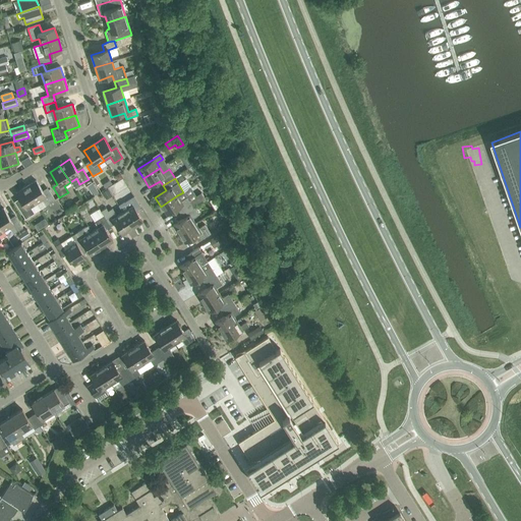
[(36,204),(42,199),(46,206),(55,200),(49,190),(44,193),(36,181),(25,187),(36,204)]
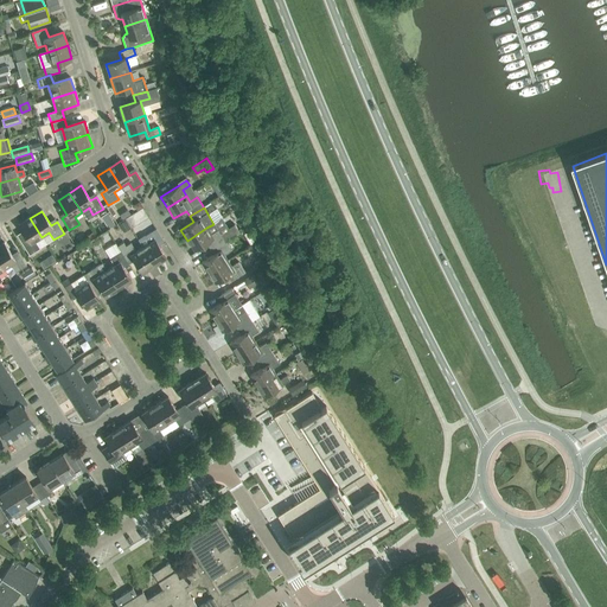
[(42,237),(30,218),(18,225),(24,235),(18,238),(20,241),(21,243),(29,255),(39,249),(36,242),(42,237)]
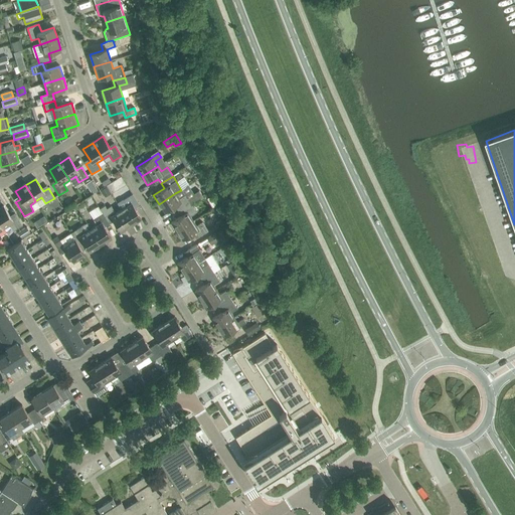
[(159,204),(165,213),(175,206),(178,211),(190,203),(181,190),(175,193),(159,204)]
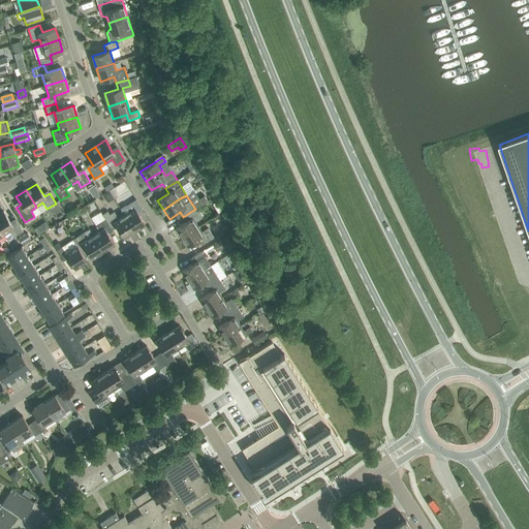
[(120,210),(124,216),(134,231),(145,224),(137,214),(143,211),(135,199),(120,210)]
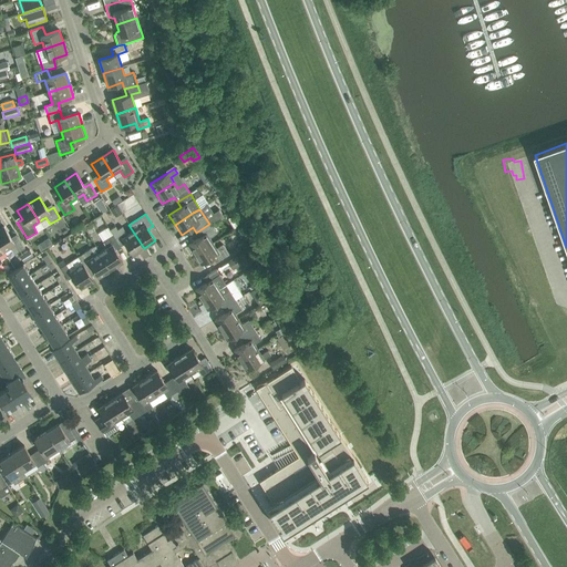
[(101,223),(90,228),(93,235),(104,230),(101,223)]
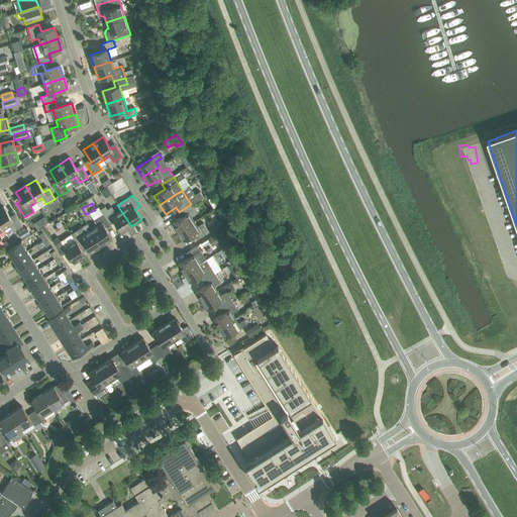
[(194,222),(191,217),(197,213),(191,204),(179,212),(182,216),(172,223),(177,232),(194,222)]
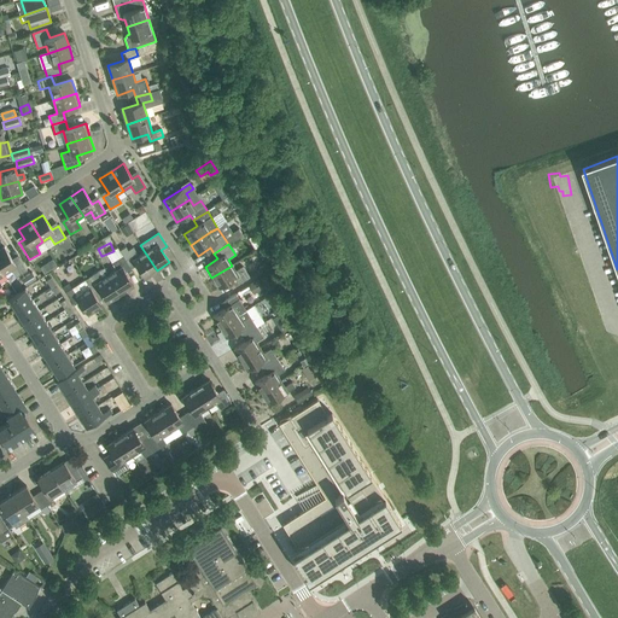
[(0,249),(0,267),(5,274),(11,270),(16,278),(27,270),(19,258),(13,262),(4,248),(0,249)]
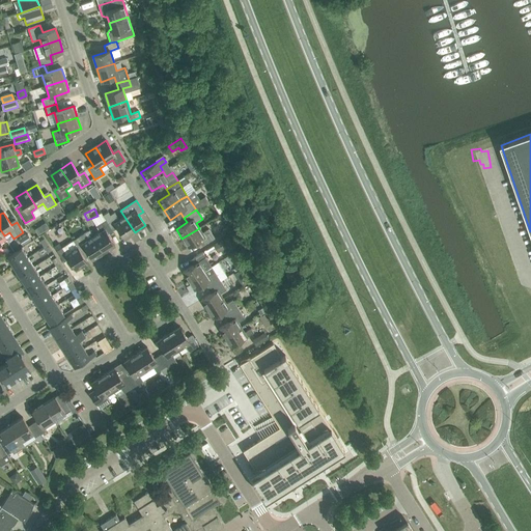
[(103,216),(105,220),(106,220),(112,231),(117,228),(124,239),(135,232),(124,217),(119,220),(115,213),(110,216),(108,213),(103,216)]
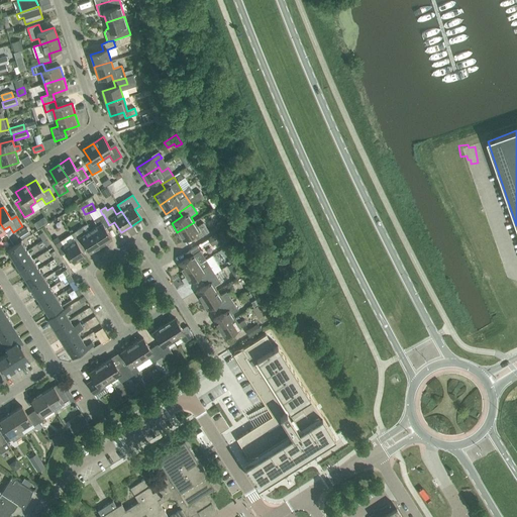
[(103,214),(102,214),(93,220),(97,226),(91,230),(100,245),(111,238),(104,228),(109,225),(103,214)]
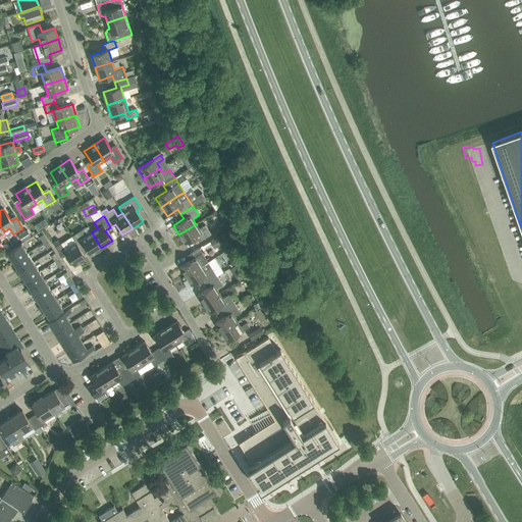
[(196,224),(178,235),(185,244),(196,238),(199,242),(210,235),(205,225),(199,229),(196,224)]
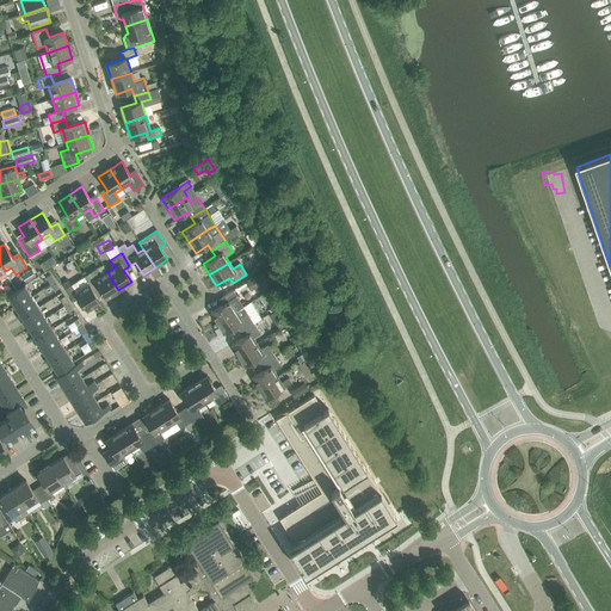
[(118,290),(107,272),(94,281),(90,273),(84,277),(92,289),(98,287),(105,298),(118,290)]
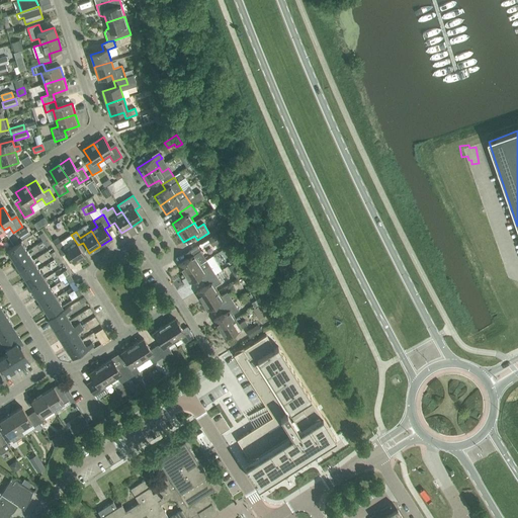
[(78,245),(71,235),(60,242),(58,238),(53,241),(62,256),(67,253),(74,263),(85,256),(78,245)]
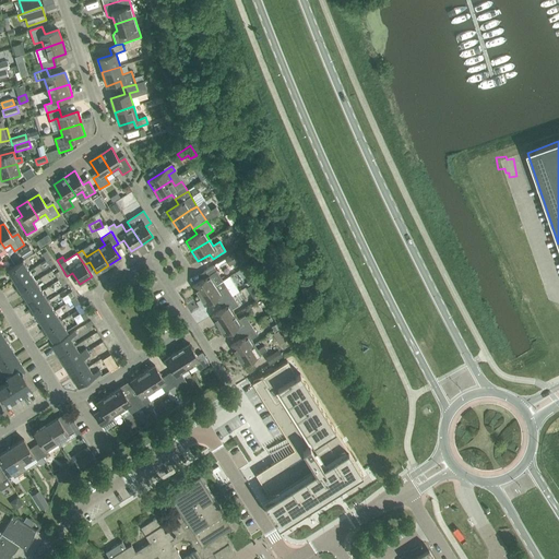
[(9,274),(13,281),(28,271),(22,261),(4,272),(7,275),(9,274)]
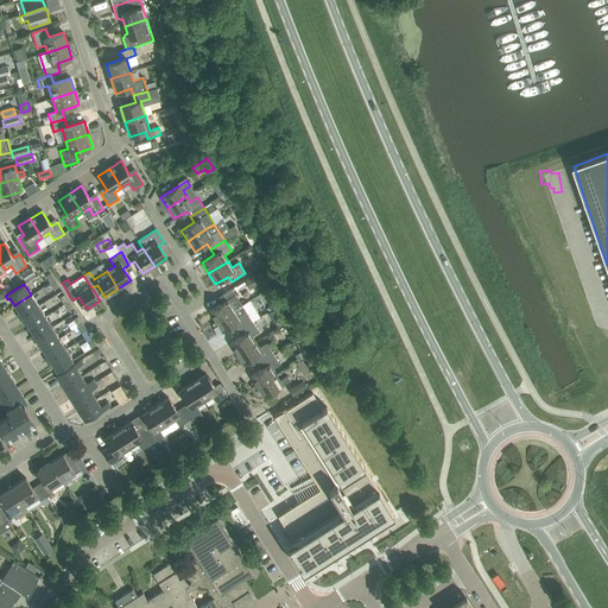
[(217,298),(221,303),(208,311),(215,322),(242,305),(232,289),(217,298)]
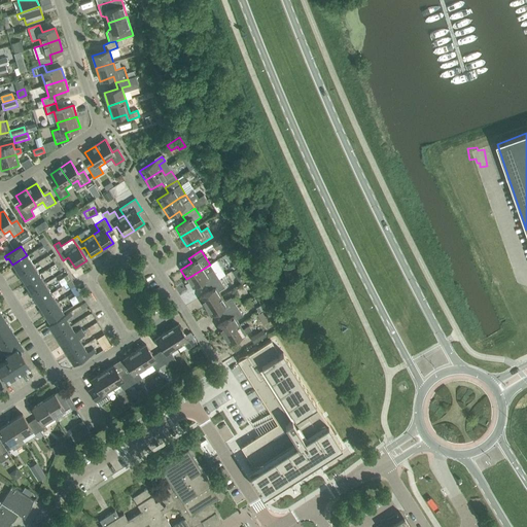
[(27,255),(12,265),(16,272),(14,273),(15,276),(33,265),(27,255)]
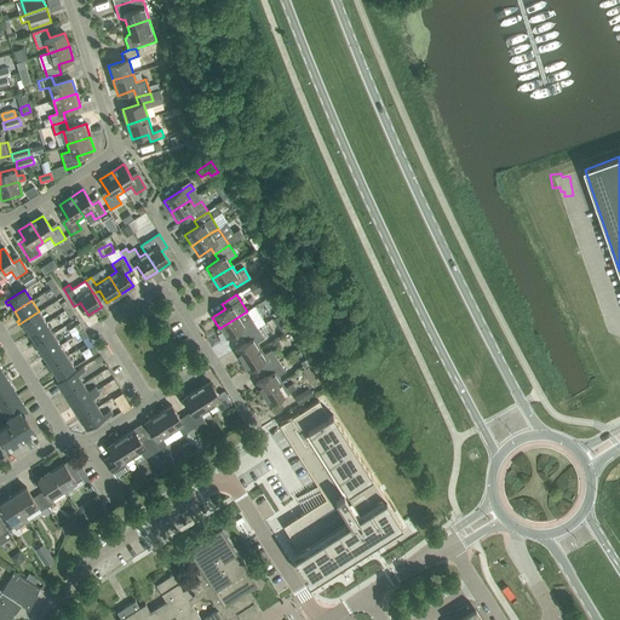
[(39,311),(18,325),(21,328),(24,326),(29,333),(46,322),(39,311)]
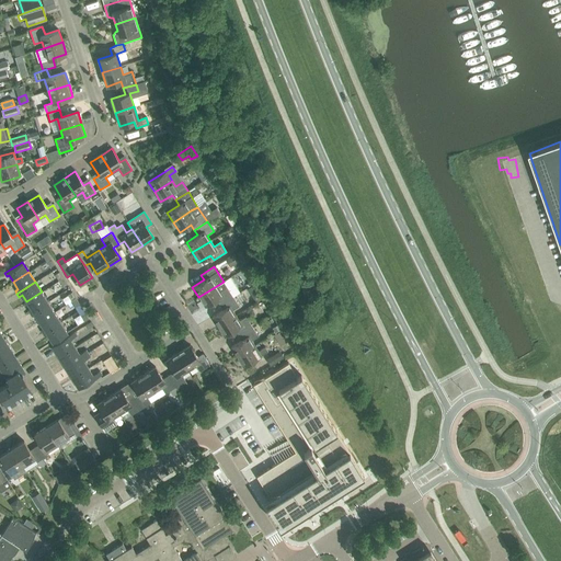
[(198,297),(205,307),(219,298),(222,304),(232,297),(224,282),(198,297)]
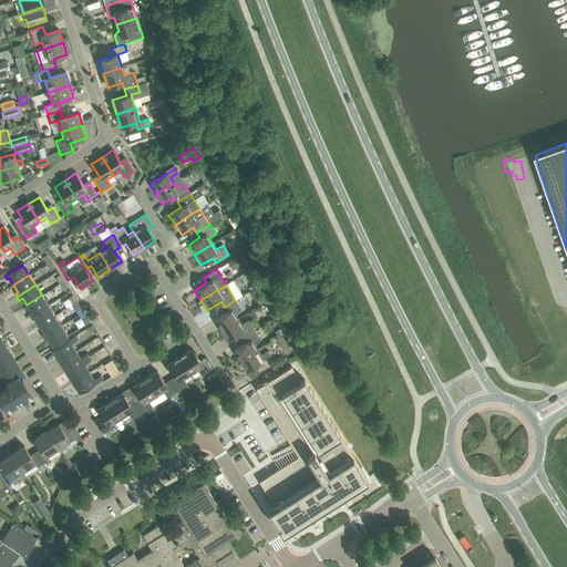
[(42,295),(27,305),(31,312),(28,315),(30,317),(49,306),(42,295)]
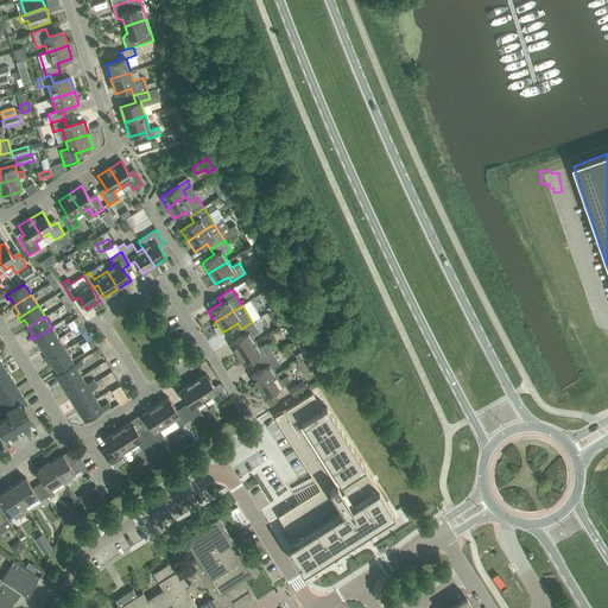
[(236,355),(255,342),(252,336),(259,333),(252,322),(241,329),(245,334),(229,344),(236,355)]
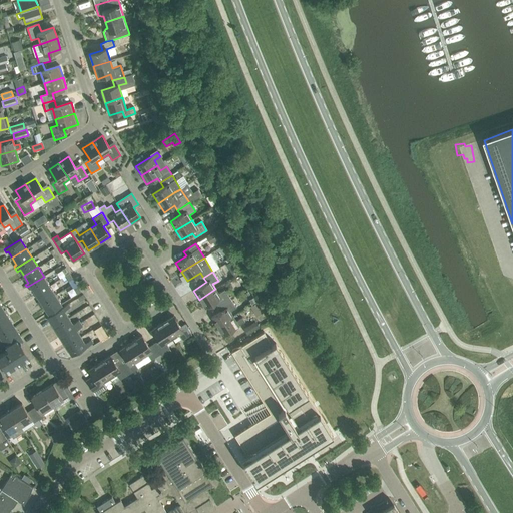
[(44,277),(27,287),(29,290),(31,288),(35,295),(49,286),(44,277)]
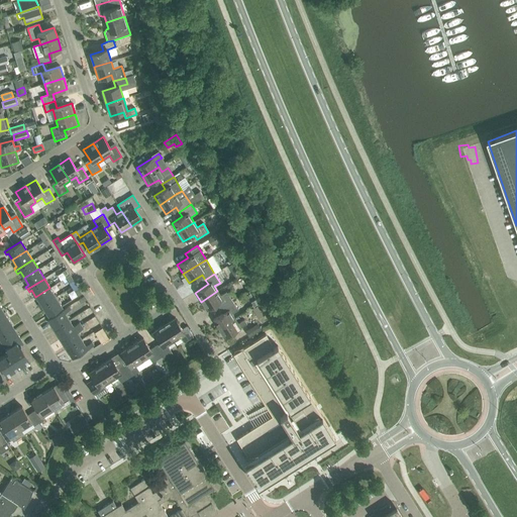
[(37,305),(39,307),(56,297),(49,288),(35,297),(40,303),(37,305)]
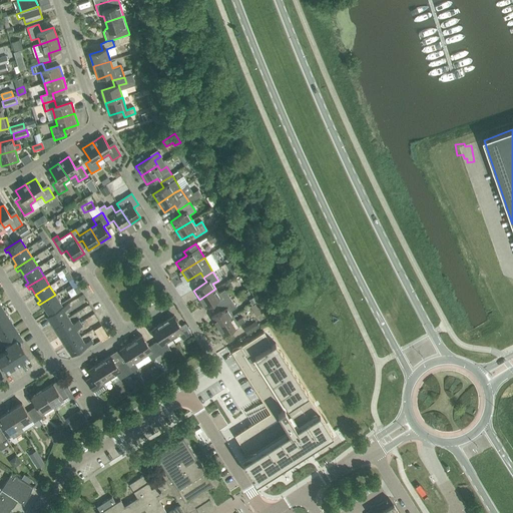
[(199,300),(204,309),(217,300),(220,305),(230,299),(224,290),(218,294),(215,289),(199,300)]
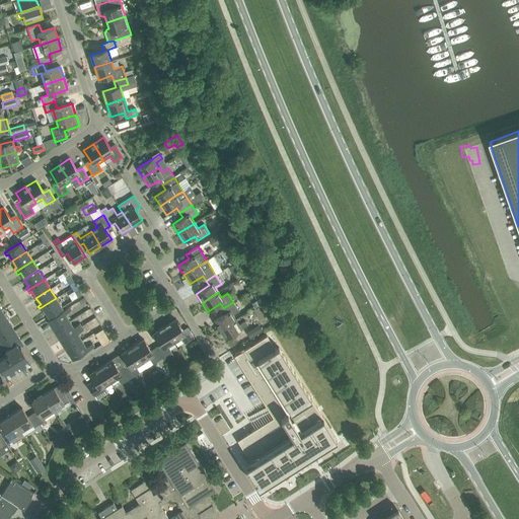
[(56,298),(40,308),(41,311),(44,309),(48,316),(62,307),(56,298)]
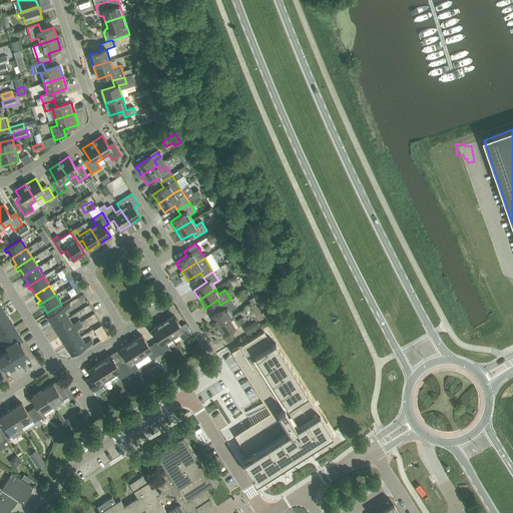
[(216,327),(232,317),(229,312),(235,308),(230,299),(220,305),(223,310),(210,318),(216,327)]
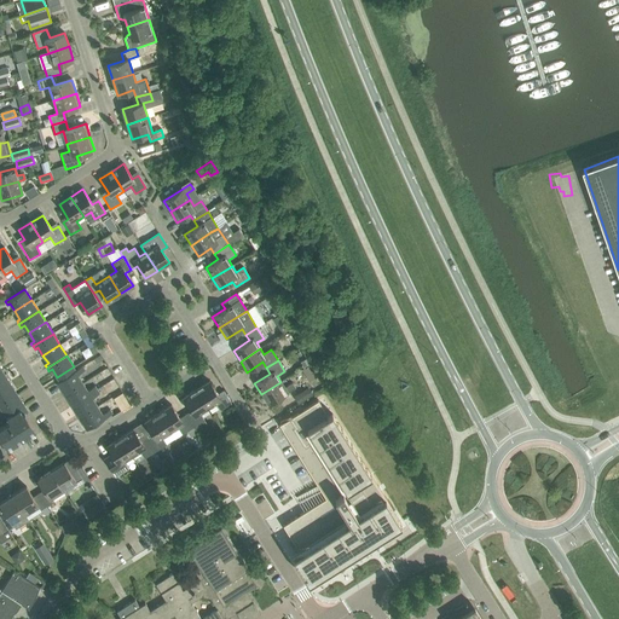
[(56,383),(64,395),(82,383),(88,380),(84,371),(85,371),(82,366),(75,371),(56,383)]
